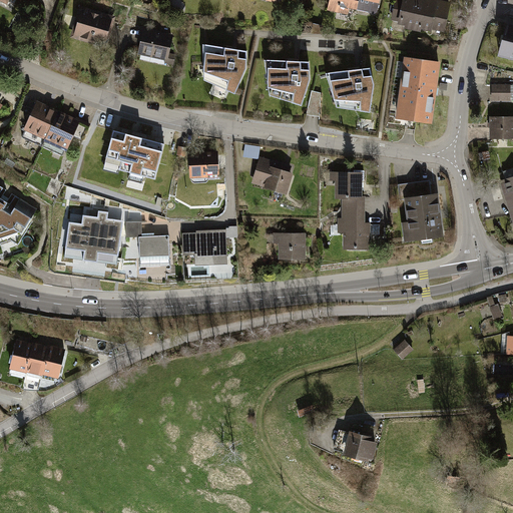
[(379,0),(327,0),(329,0),(327,12),(355,18),(357,11),(376,15),(379,0)]
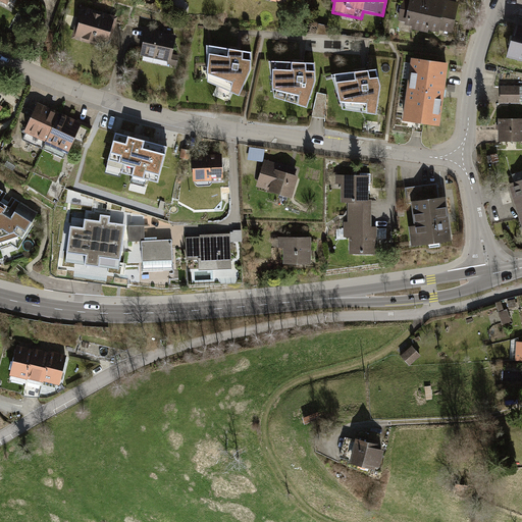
[(400,0),(396,28),(425,34),(432,0),(400,0)]
